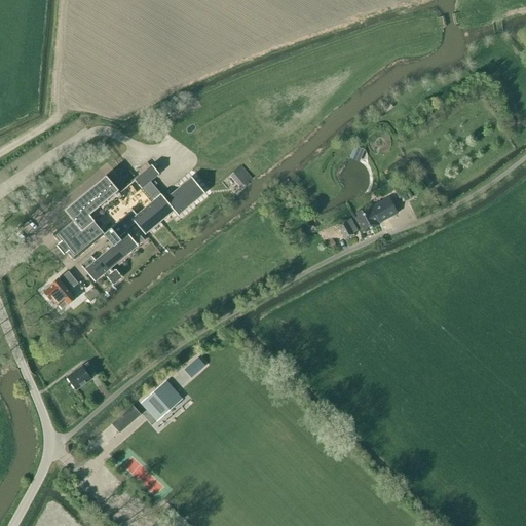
[(363,160),(367,149),(357,146),(352,156),(363,160)]
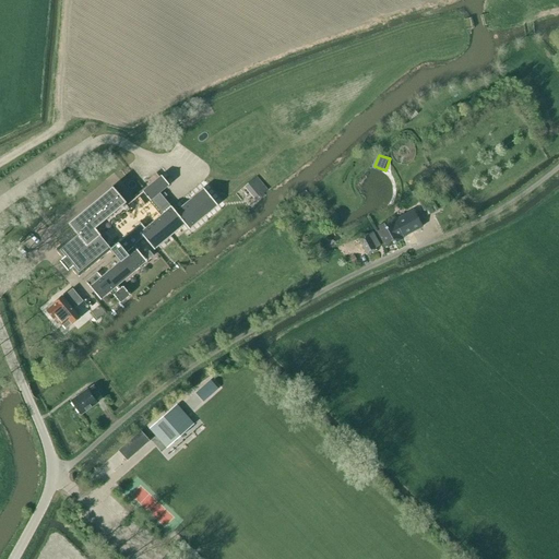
[(162,176),(143,191),(151,201),(169,185),(162,176)]
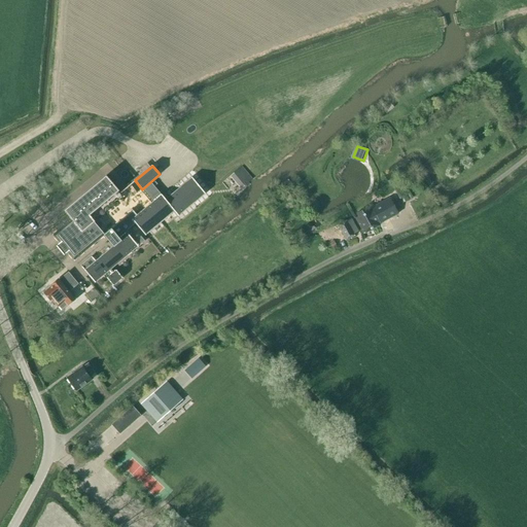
[(241,188),(247,183),(237,171),(231,176),(241,188)]
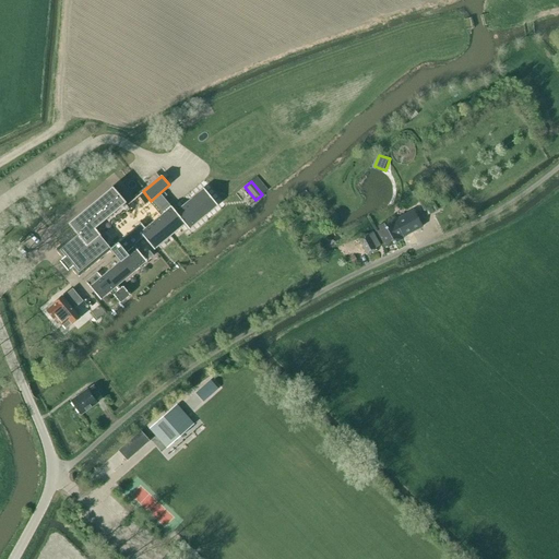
[(76,233),(56,249),(63,258),(60,261),(68,270),(71,268),(79,276),(110,249),(111,249),(94,228),(125,203),(126,203),(113,188),(69,224),(76,233)]
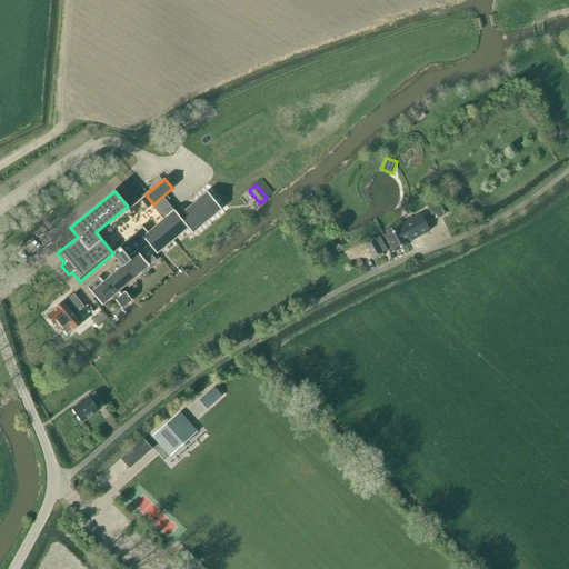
[(148,232),(143,237),(146,240),(157,253),(188,228),(192,233),(221,209),(207,192),(179,216),(175,210),(148,232)]
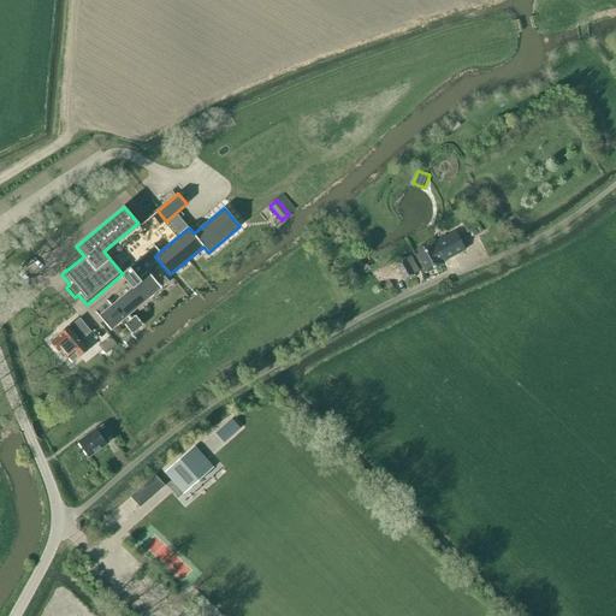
[(465,226),(471,237),(483,231),(477,219),(465,226)]
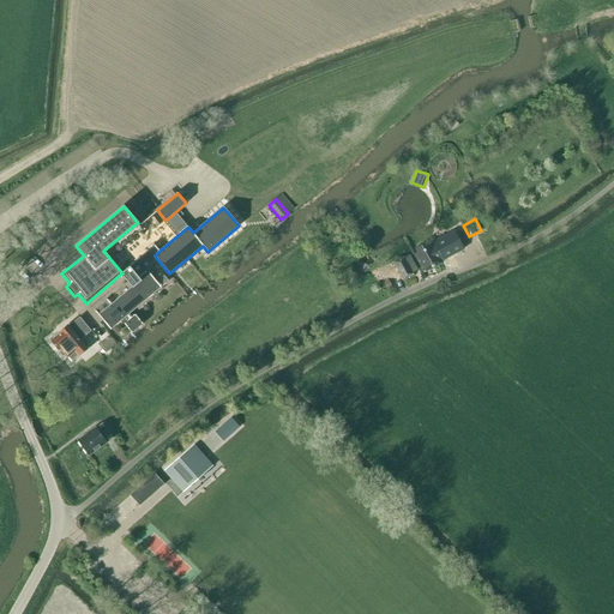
[(440,262),(464,248),(453,230),(429,244),(428,242),(415,248),(419,254),(415,257),(423,272),(441,263),(440,262)]
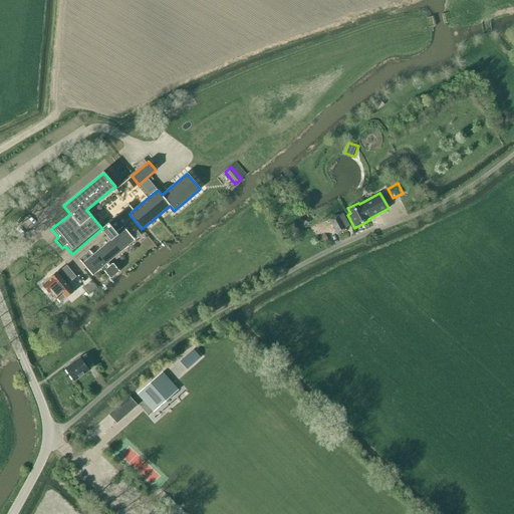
[(130,206),(102,229),(111,240),(125,228),(122,225),(132,217),(130,214),(134,210),(130,206)]
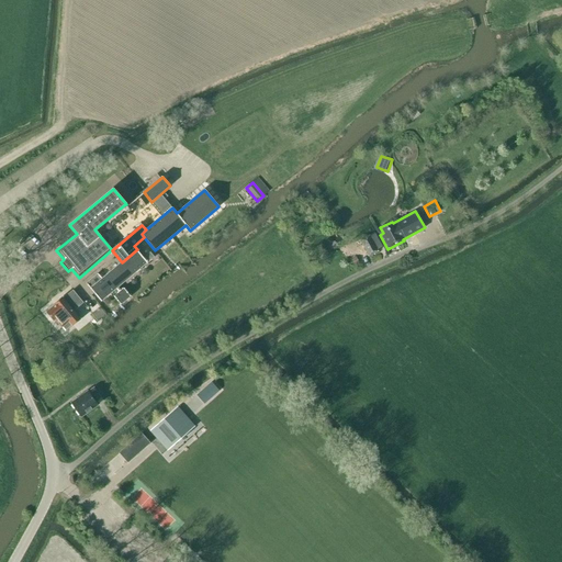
[(360,240),(369,256),(378,251),(377,249),(381,247),(374,233),(370,236),(369,235),(360,240)]
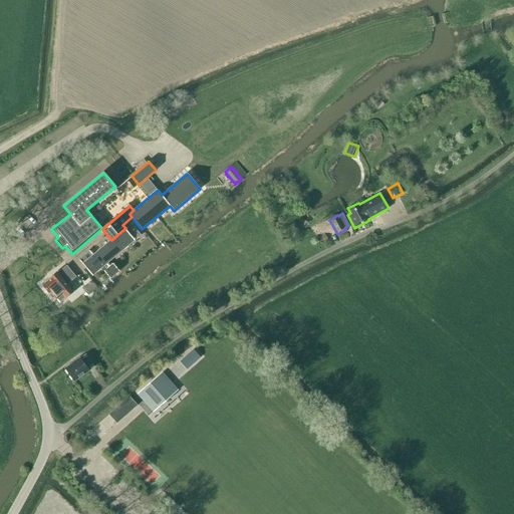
[(90,250),(80,258),(93,274),(141,235),(138,231),(132,236),(125,228),(94,254),(90,250)]
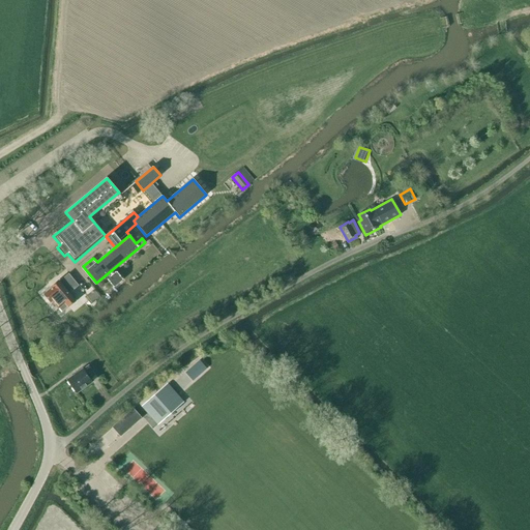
[(107,280),(113,287),(123,278),(116,271),(107,280)]
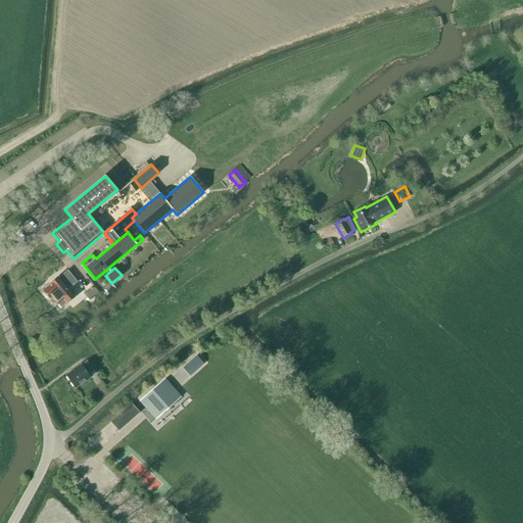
[(84,269),(76,276),(84,285),(93,278),(84,269)]
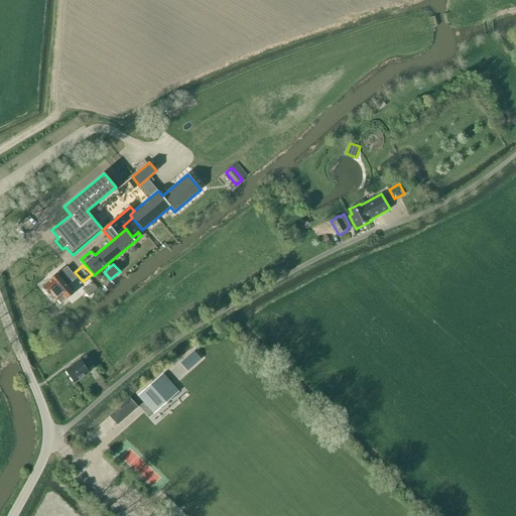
[(43,286),(49,294),(50,293),(56,300),(57,300),(60,303),(66,298),(67,298),(74,292),(73,291),(79,286),(74,280),(77,278),(68,267),(58,274),(57,273),(49,279),(50,280),(43,286)]
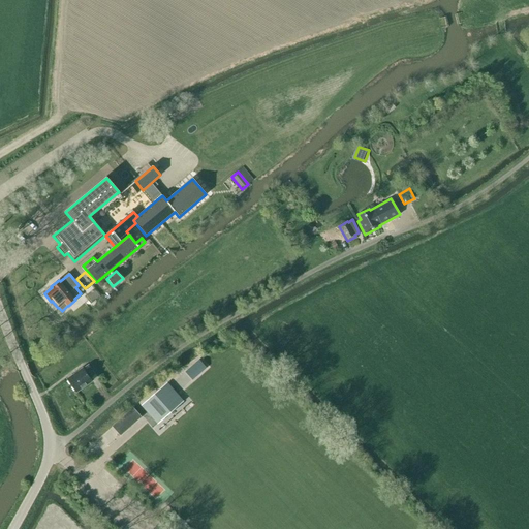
[(192,380),(207,368),(198,360),(185,372),(192,380)]
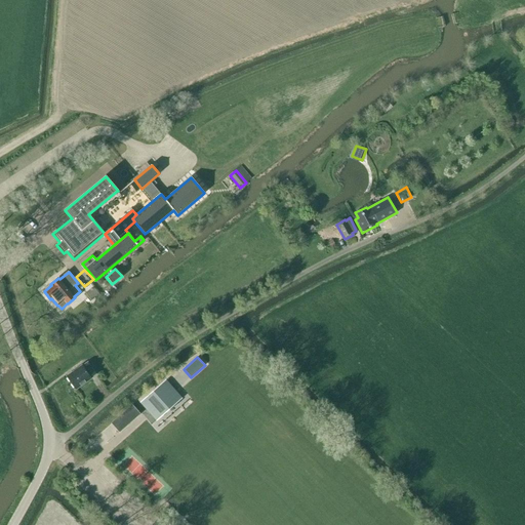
[(67,376),(76,390),(91,378),(91,377),(95,373),(88,362),(83,365),(67,376)]
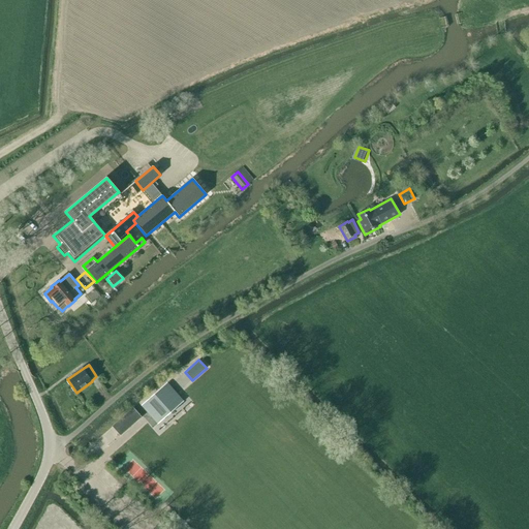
[(183,401),(167,383),(142,406),(157,424),(183,401)]
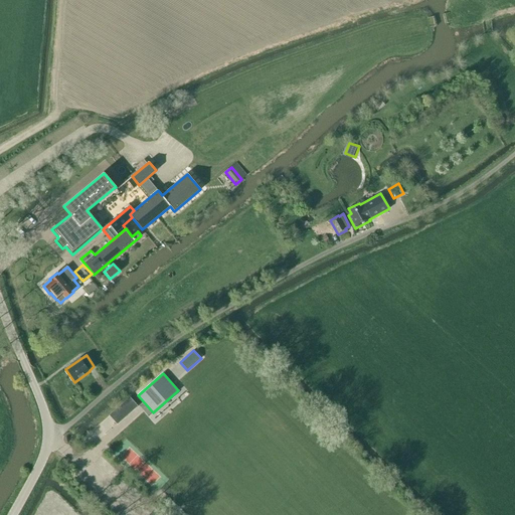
[(117,424),(137,406),(129,397),(109,415),(117,424)]
